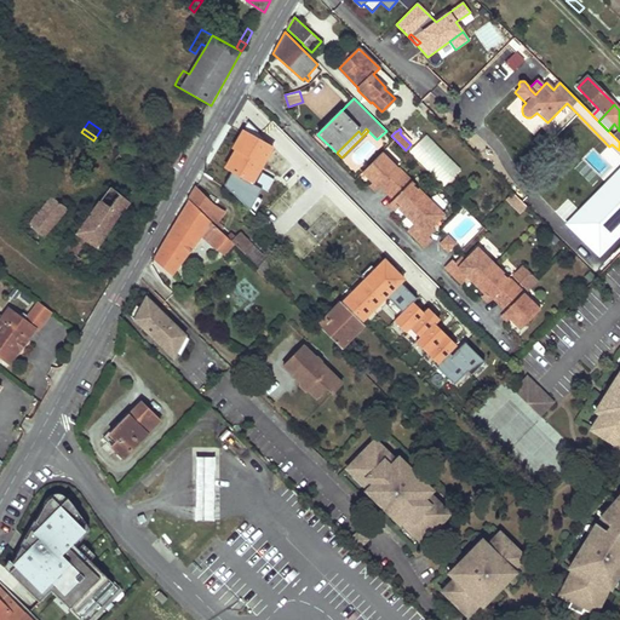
[(231,172),(224,185),(250,210),(257,196),(262,189),(252,183),(258,170),(257,170),(253,167),(256,162),(260,165),(262,165),(273,147),(244,130),(237,139),(244,142),(239,151),(236,150),(230,159),(235,162),(230,172),(231,172)]
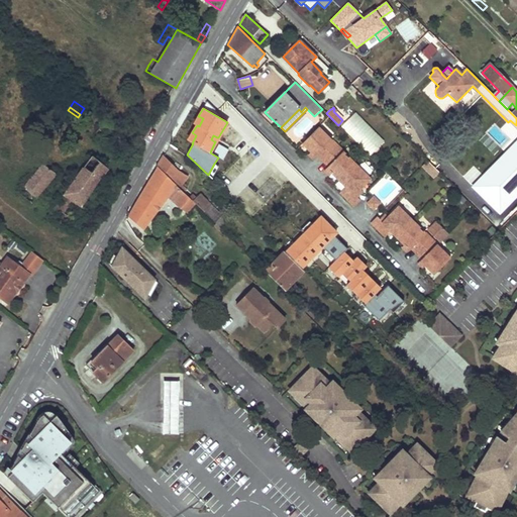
[(85,117),(90,121),(96,113),(91,110),(85,117)]
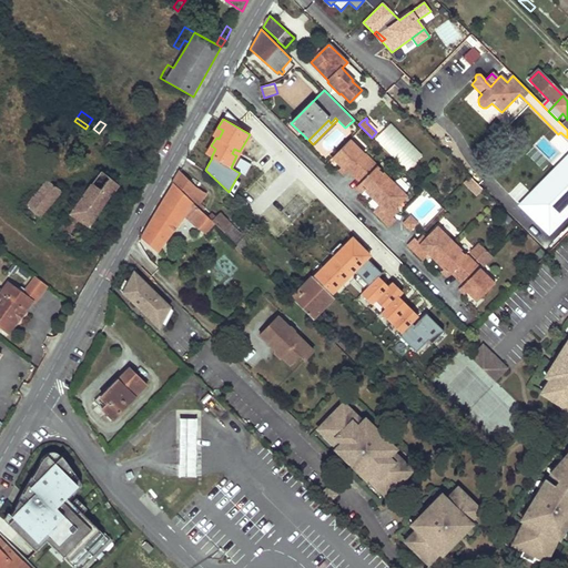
[(104,138),(105,135),(107,137),(112,130),(105,124),(99,133),(104,138)]
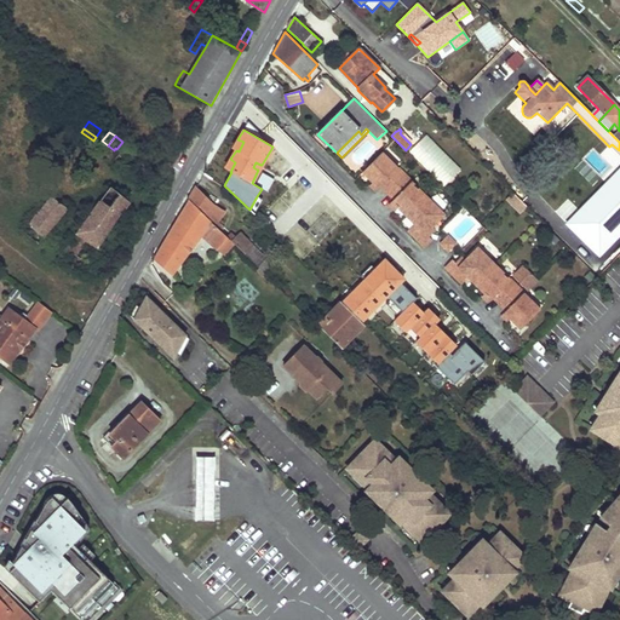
[(233,148),(239,151),(244,142),(237,139),(233,148)]
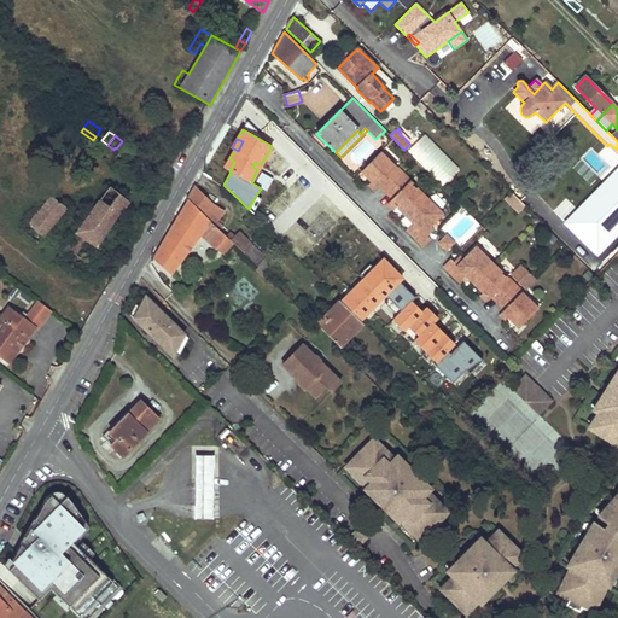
[(617,147),(617,150),(610,144),(607,146),(617,156),(617,147)]
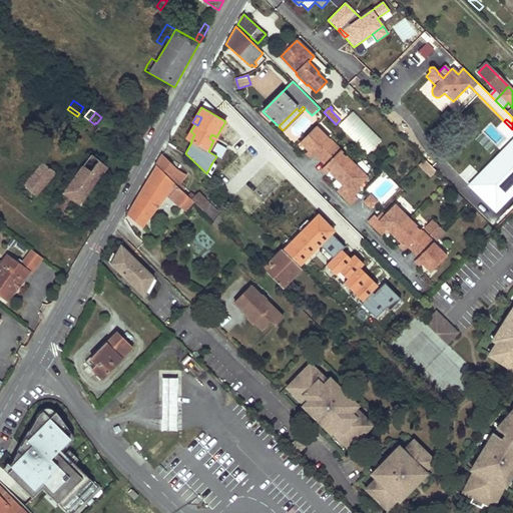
[(316,126),(301,142),(306,147),(311,152),(312,150),(325,163),(323,164),(329,169),(342,183),(337,188),(351,202),(356,196),(353,193),(350,190),(355,186),(366,175),(341,151),(341,150),(330,139),(316,126)]
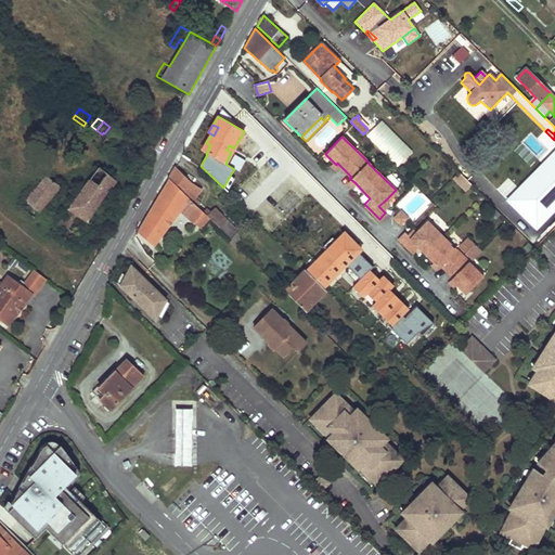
[(125,156),(132,145),(128,142),(118,155),(129,164),(130,162),(125,156)]
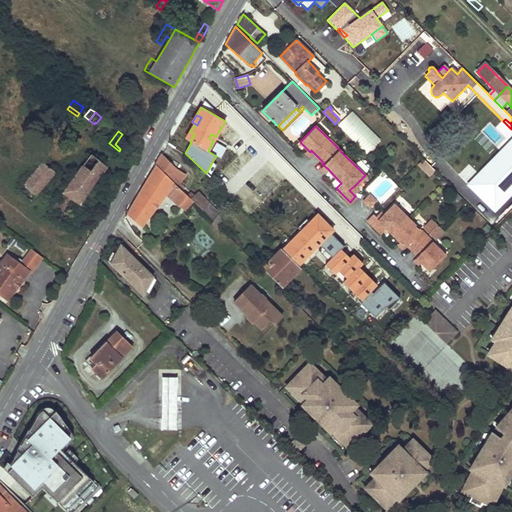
[(186,139),(190,142),(194,134),(190,131),(186,139)]
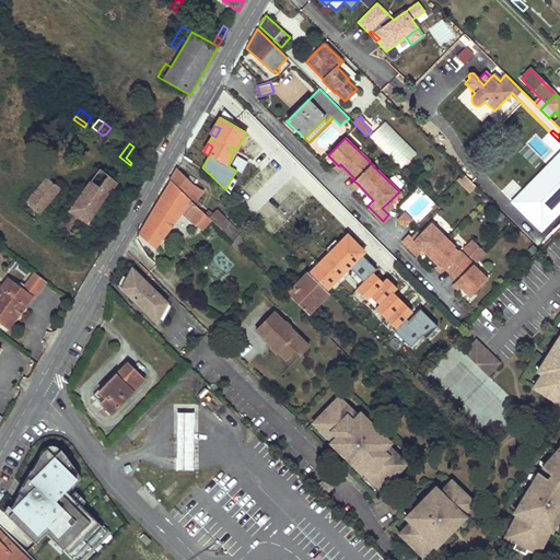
[(143,150),(149,154),(153,150),(148,144),(143,150)]
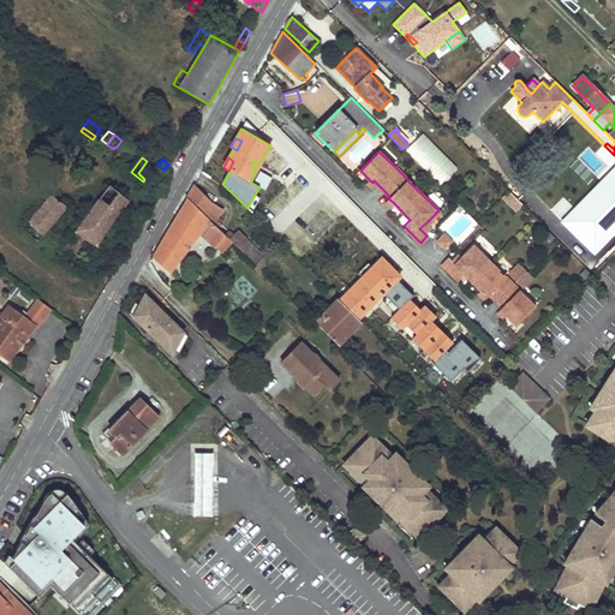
[(138,173),(144,179),(154,167),(147,161),(138,173)]
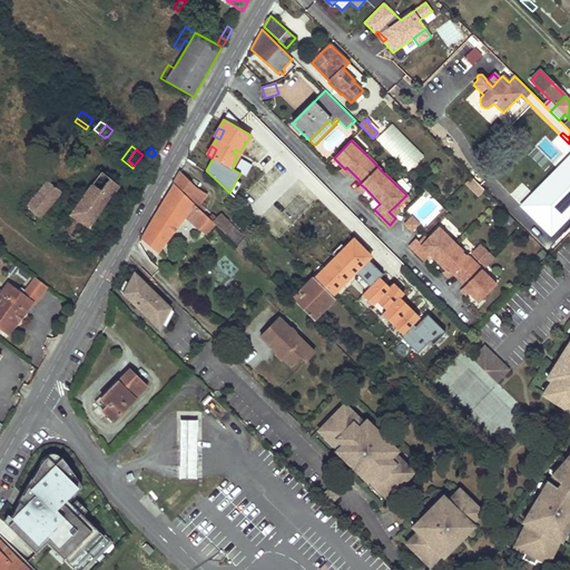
[(340,164),(336,166),(342,173),(345,169),(340,164)]
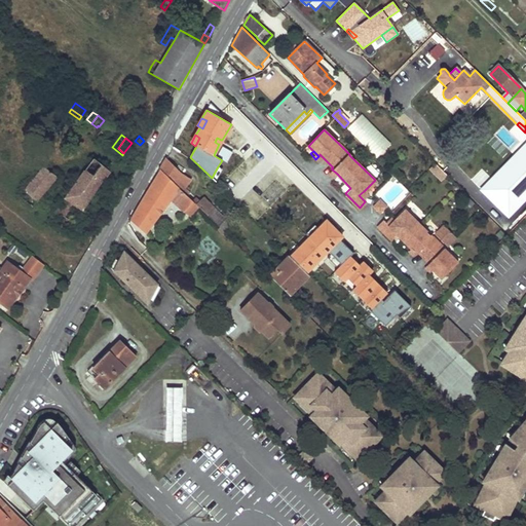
[(181,173),(166,158),(160,170),(186,196),(190,192),(185,188),(191,179),(181,173)]
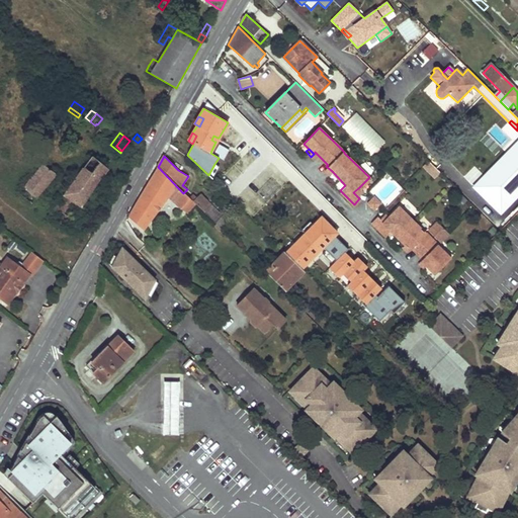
[(51,217),(68,228),(107,169),(91,157),(51,217)]
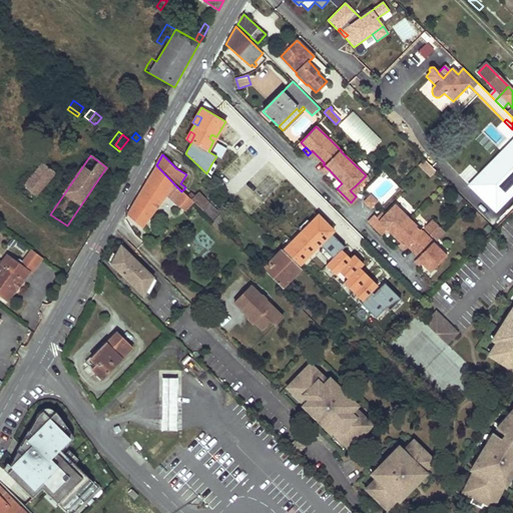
[(212,162),(206,173),(210,176),(217,165),(212,162)]
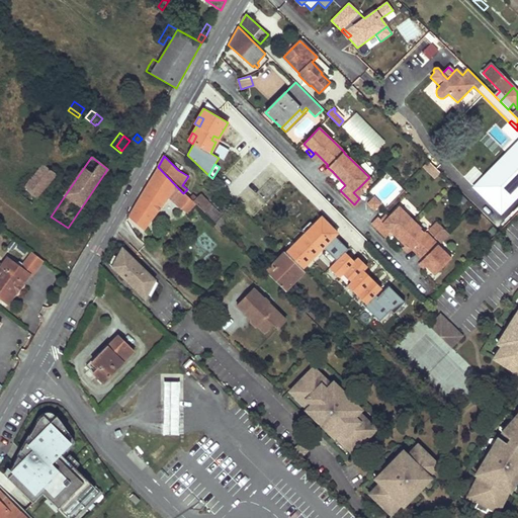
[(37,197),(55,175),(42,166),(25,187),(37,197)]
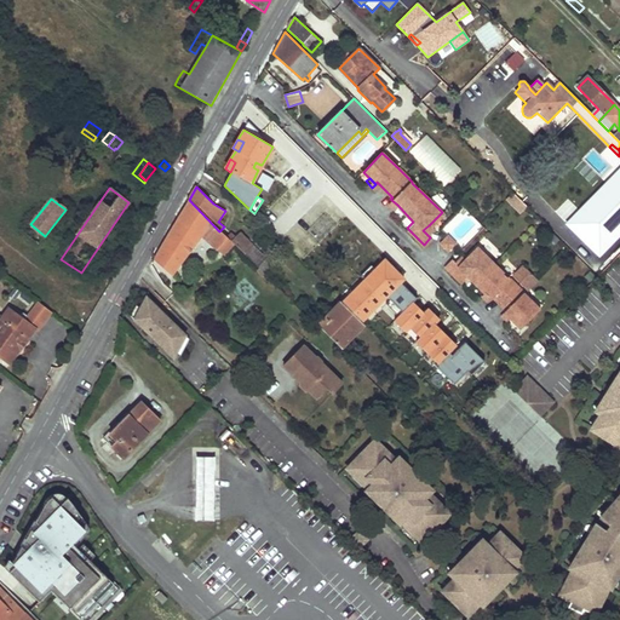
[(219,231),(189,200),(154,258),(173,275),(201,236),(217,250),(227,237),(219,231)]
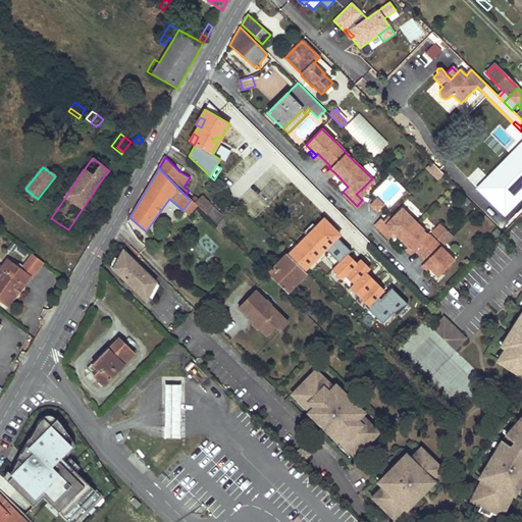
[(38,199),(25,189),(19,196),(32,205),(38,199)]
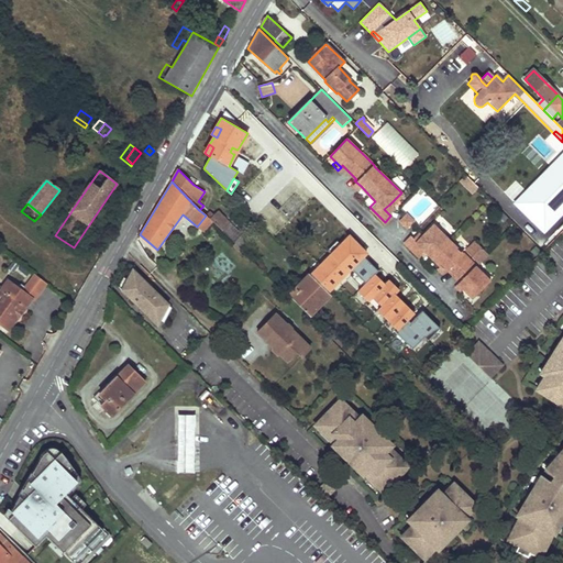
[(209,212),(206,216),(212,222),(234,244),(242,236),(217,212),(212,217),(209,212)]
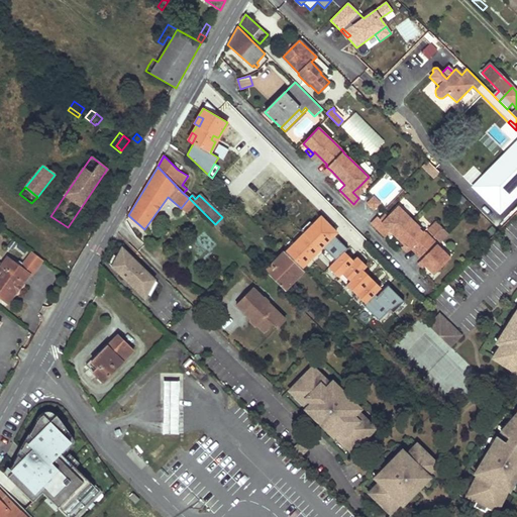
[(244,203),(255,213),(263,205),(251,195),(244,203)]
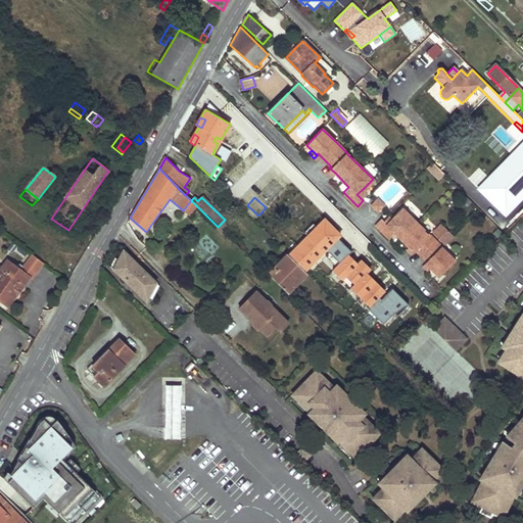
[(377,197),(370,203),(377,210),(383,203),(377,197)]
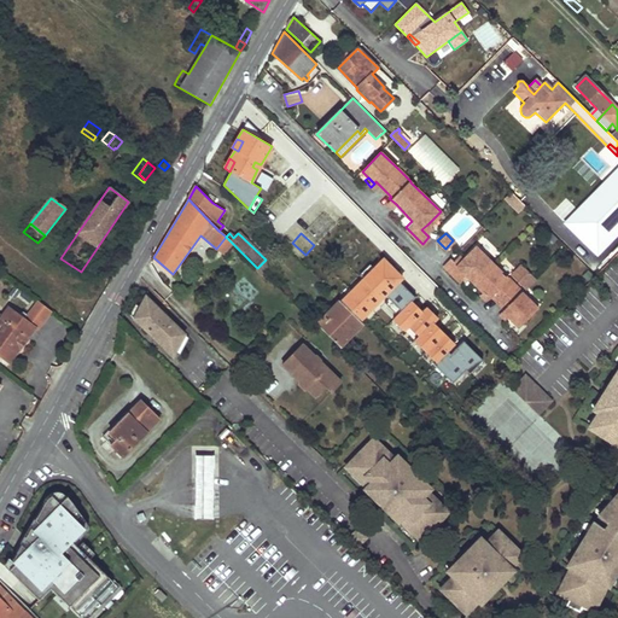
[(233,244),(226,237),(216,249),(223,255),(233,244)]
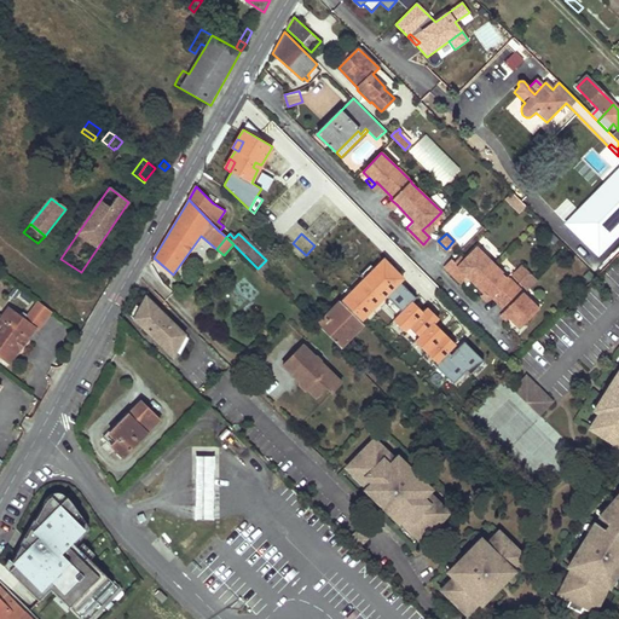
[(450,256),(443,264),(460,281),(467,275),(482,290),(489,296),(491,295),(505,310),(503,312),(510,318),(520,329),(539,310),(522,294),(524,293),(510,279),(509,279),(475,246),(462,259),(457,264),(453,261),(450,256)]
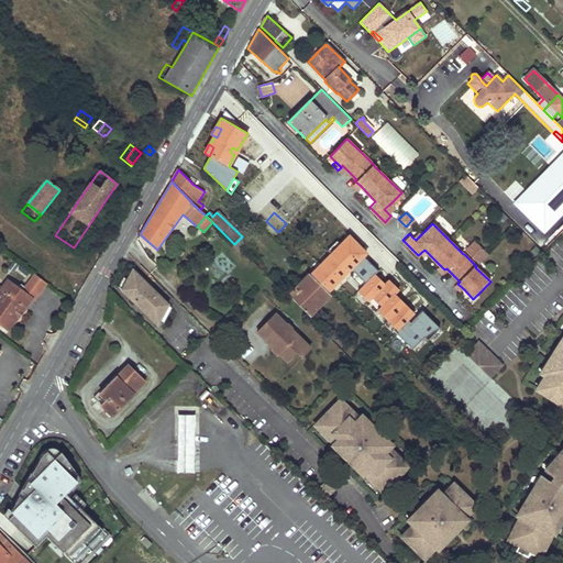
[(95,233),(91,240),(100,244),(103,238),(95,233)]
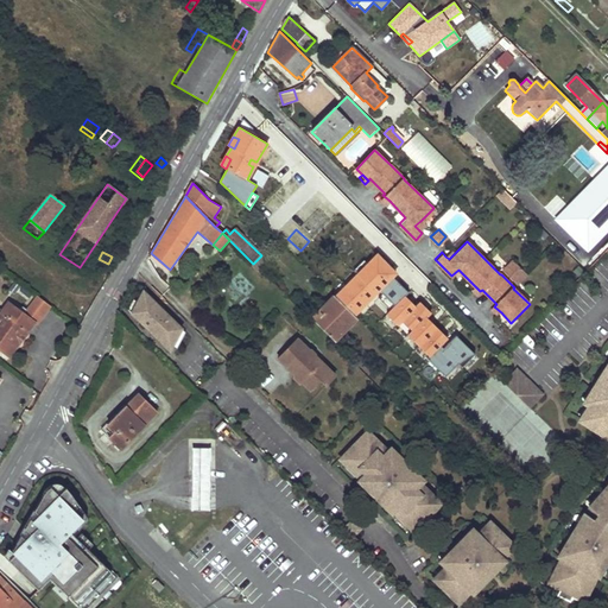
[(356,274),(335,298),(353,316),(379,290),(382,293),(378,298),(391,310),(386,315),(398,325),(403,321),(412,330),(407,335),(429,356),(426,358),(445,377),(457,363),(462,367),(475,354),(455,335),(445,346),(442,343),(447,339),(425,317),(430,312),(419,302),(416,306),(404,296),(407,292),(391,276),(394,272),(377,254),(367,264),(356,274)]
